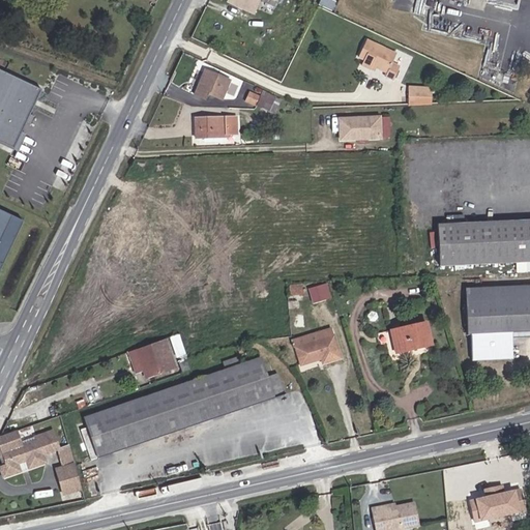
[(230,0),(230,1),(254,12),(259,0),(230,0)]
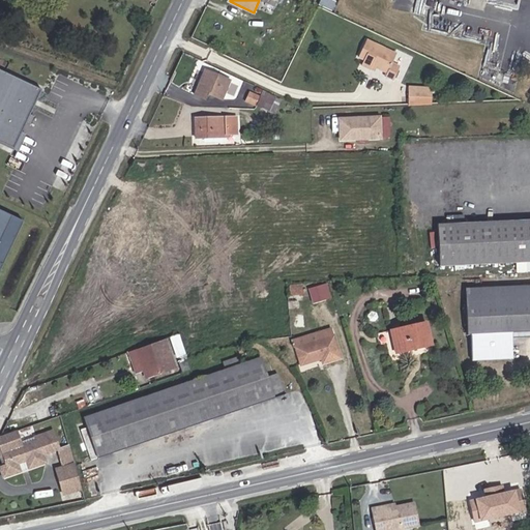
[(263,0),(263,2),(271,6),(276,8),(280,3),(281,0),(263,0)]
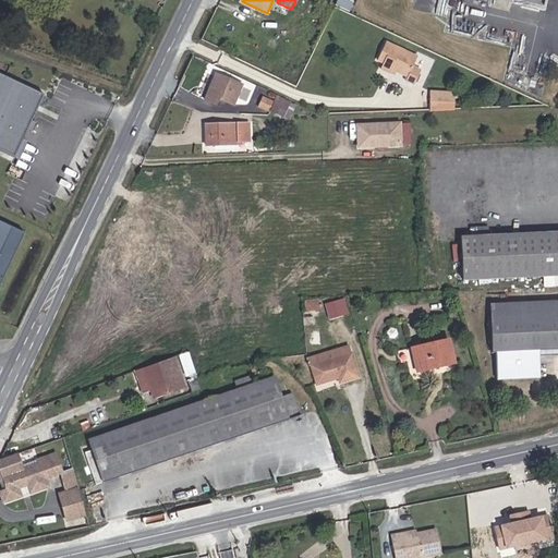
[(286,7),(277,2),(274,11),(281,15),(286,7)]
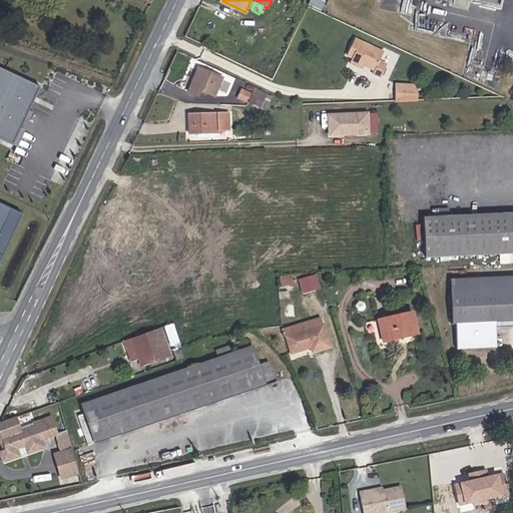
[(378,63),(383,54),(354,40),(346,57),(351,59),(349,65),(358,69),(359,66),(363,67),(373,72),(372,76),(379,79),(386,67),(378,63)]
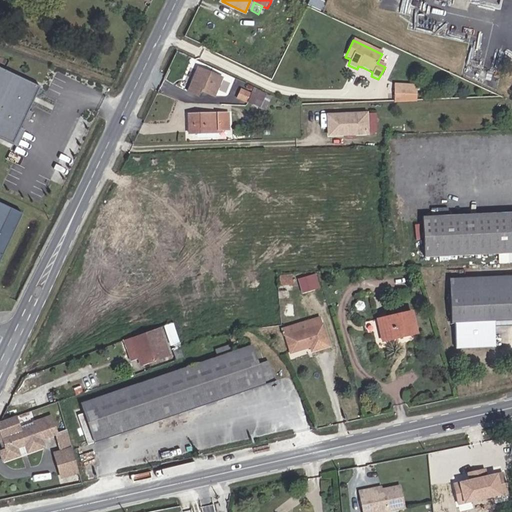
[(40,87),(0,67),(0,139),(12,145),(40,87)]
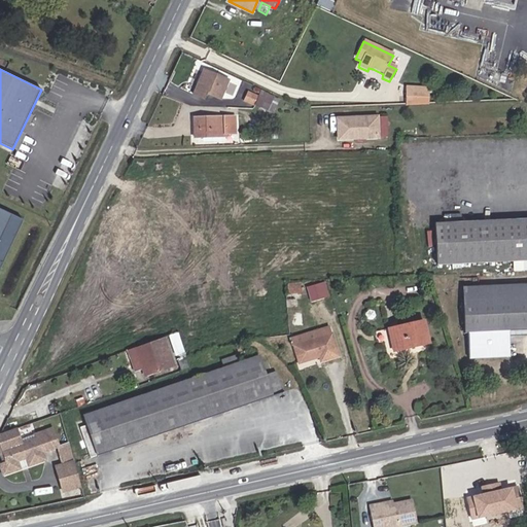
[(224,77),(205,69),(196,93),(205,96),(207,91),(218,95),(224,77)]
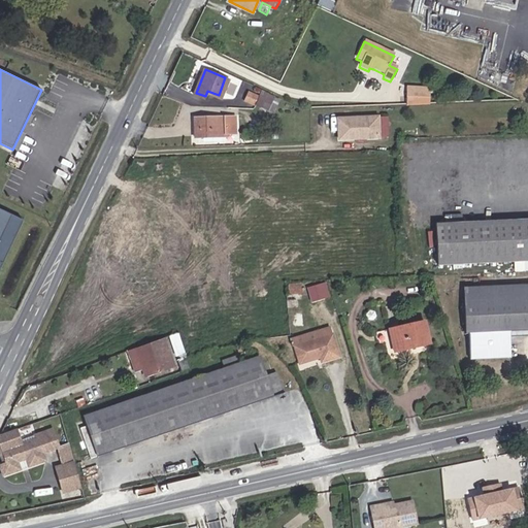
[(230,93),(236,96),(242,81),(237,78),(230,93)]
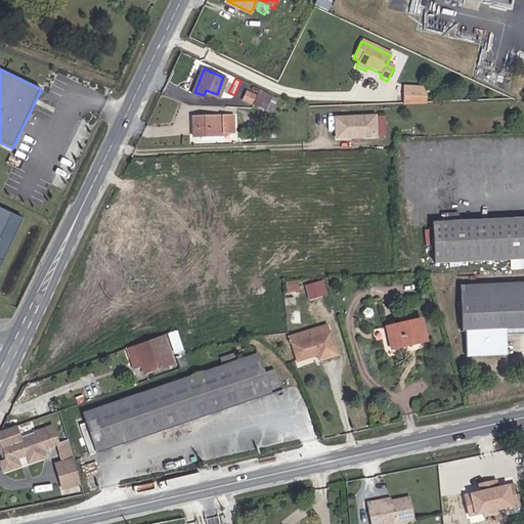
[(417,97),(417,88),(402,88),(403,97),(417,97)]
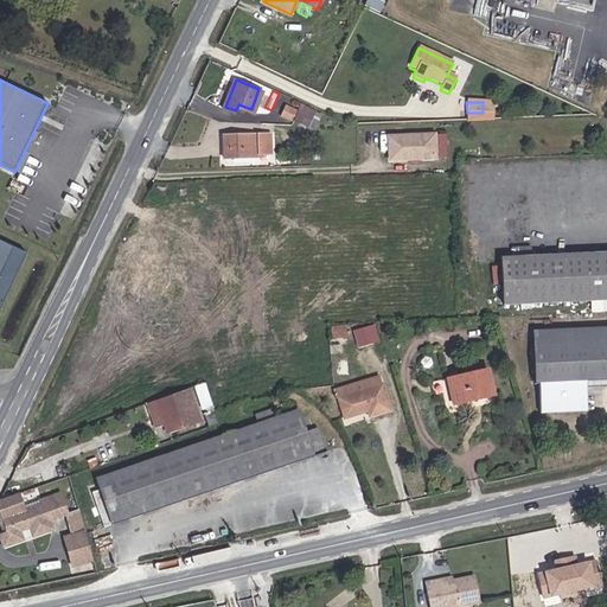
[(483,113),(467,113),(467,122),(492,121),(492,102),(483,102),(483,113)]
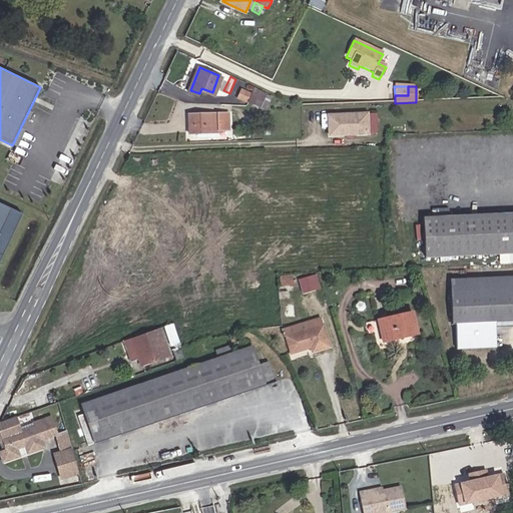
[(255,104),(260,95),(248,90),(244,99),(255,104)]
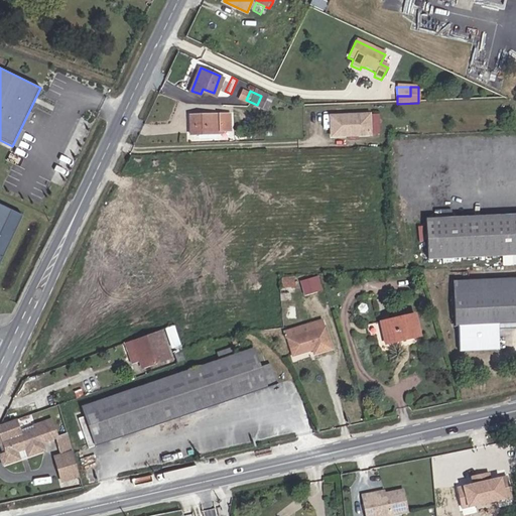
[(268,111),(274,97),(262,92),(262,93),(261,96),(257,105),(256,106),(268,111)]
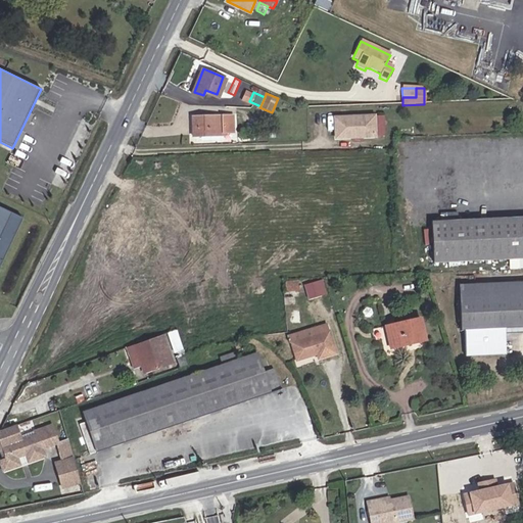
[(234,115),(194,116),(195,135),(224,134),(224,133),(235,132),(234,115)]
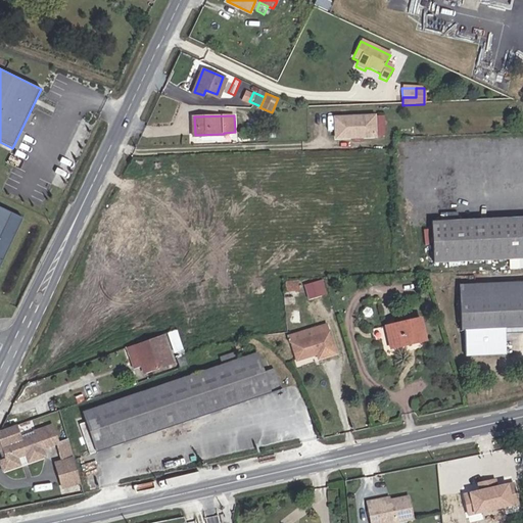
[(374,139),(374,119),(335,120),(336,140),(374,139)]
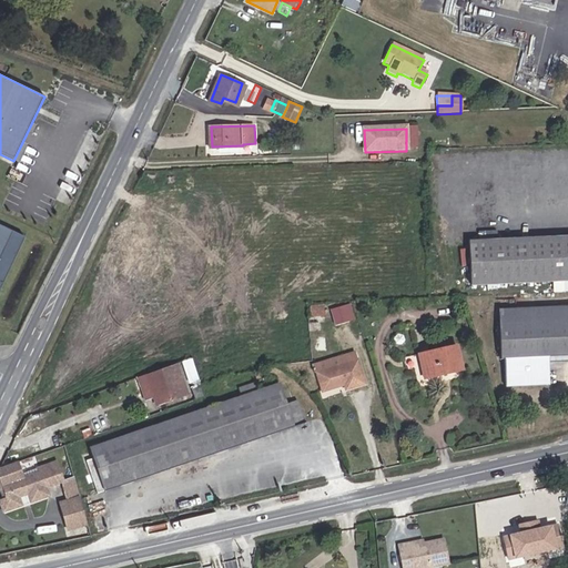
[(33,245),(0,230),(0,304),(3,306),(33,245)]
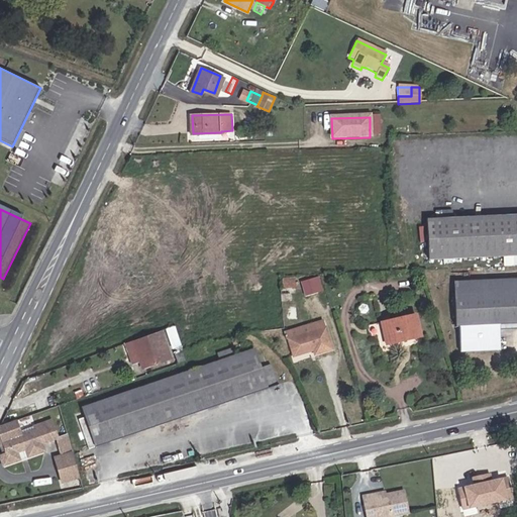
[(516,218),(426,223),(427,264),(516,259),(516,218)]
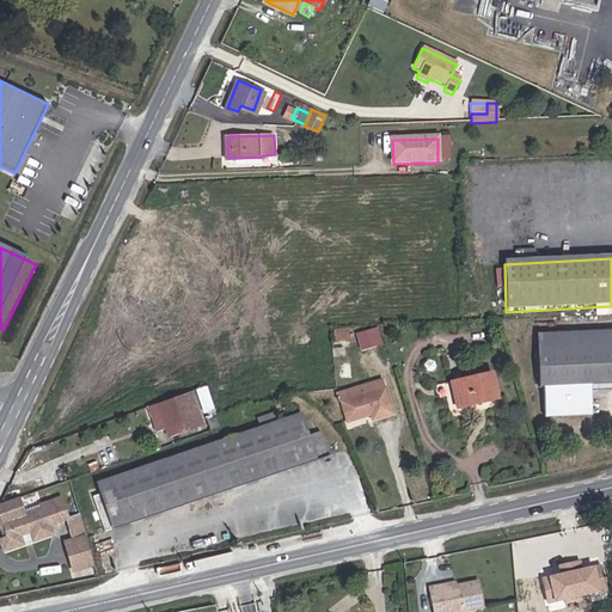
[(611,330),(538,334),(540,387),(545,387),(546,417),(593,415),(592,385),(611,384),(611,330)]
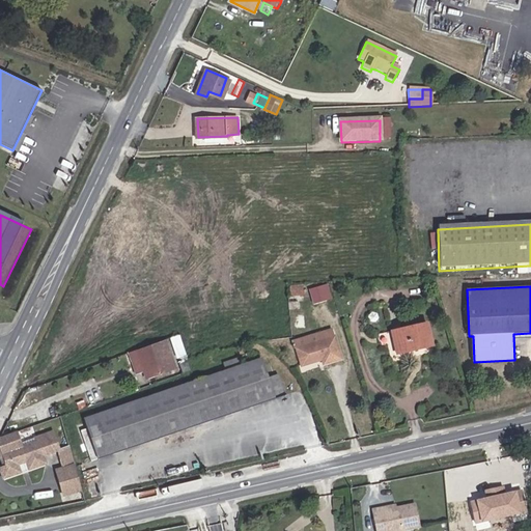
[(304,288),(290,287),(290,296),(304,297),(304,288)]
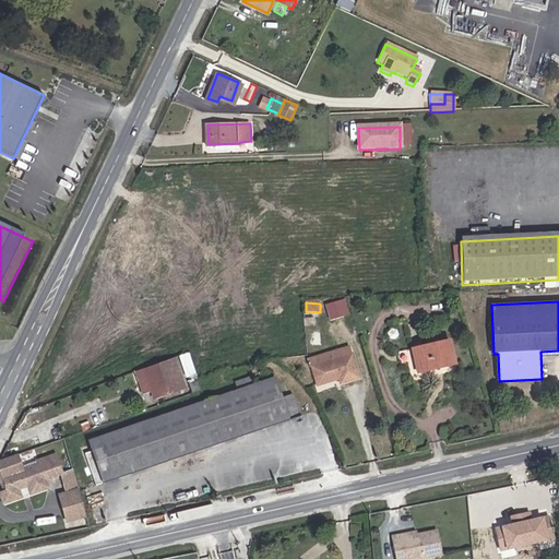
[(342,302),(328,307),(332,321),(346,317),(342,302)]
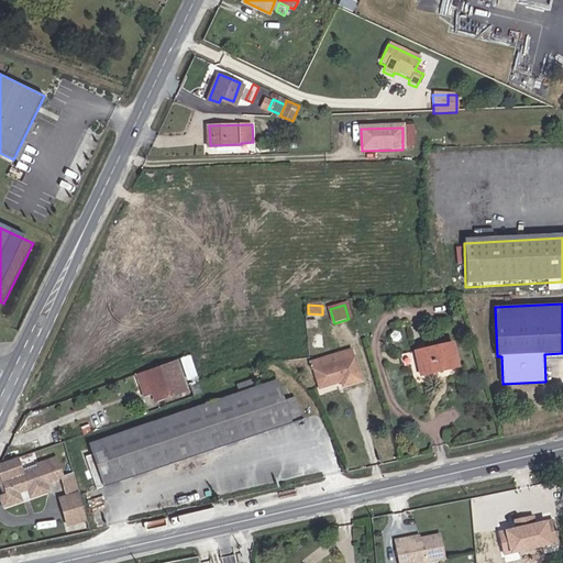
[(460,368),(455,344),(416,351),(421,376),(460,368)]
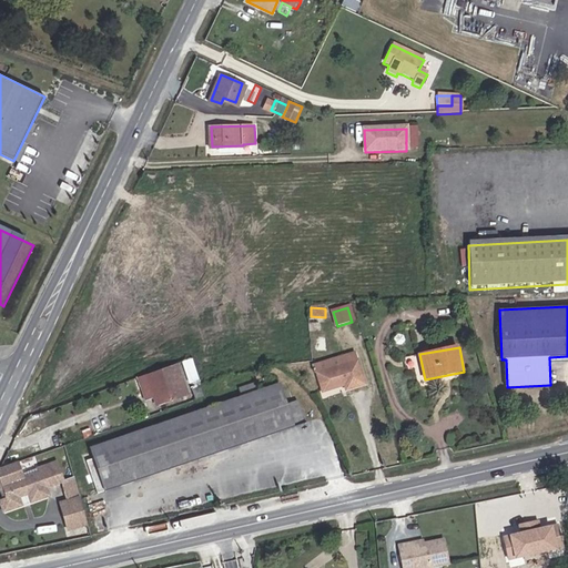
[(312,363),(314,371),(358,358),(356,351),(312,363)]
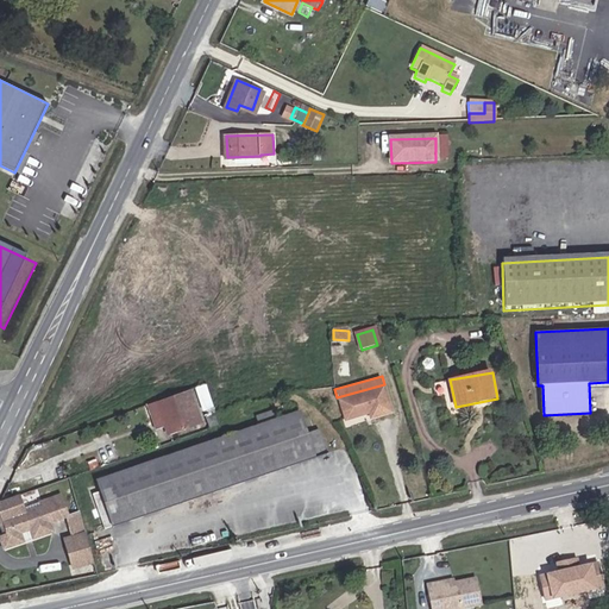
[(384,384),(337,397),(343,419),(368,412),(369,418),(391,412),(384,384)]
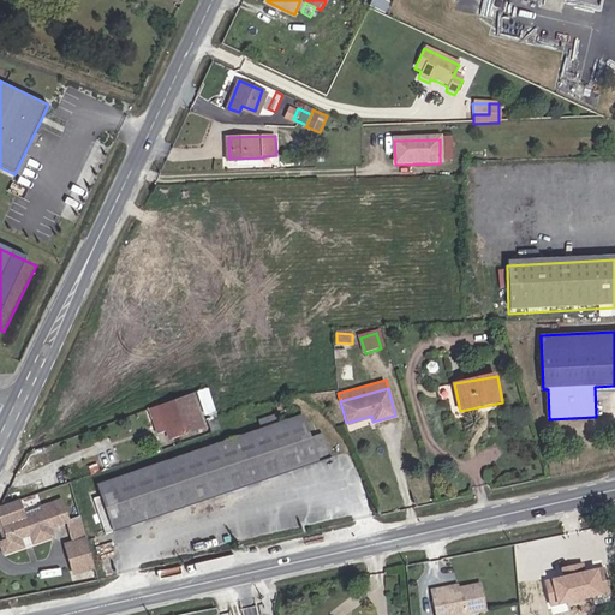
[(209,415),(199,389),(193,392),(202,417),(209,415)]
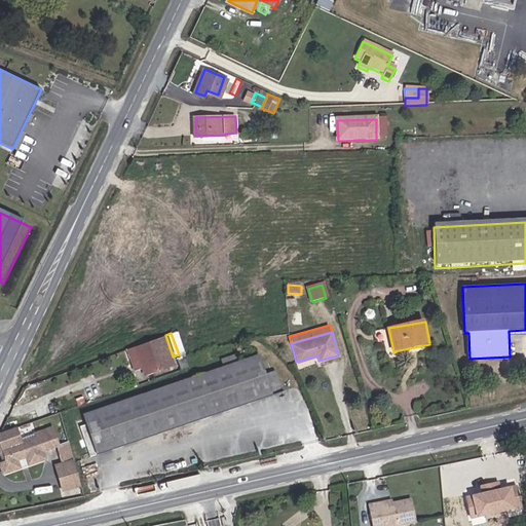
[(165,335),(136,345),(146,374),(156,371),(154,364),(173,357),(165,335)]
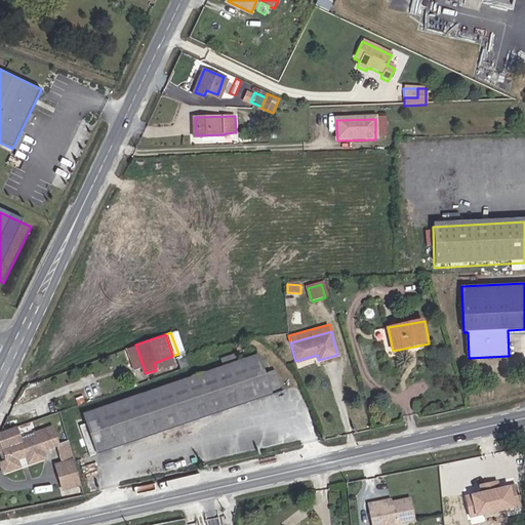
[(225,366),(85,413),(97,451),(260,396),(273,392),(282,389),(276,370),(267,373),(259,354),(240,360),(237,353),(221,358),(225,366)]
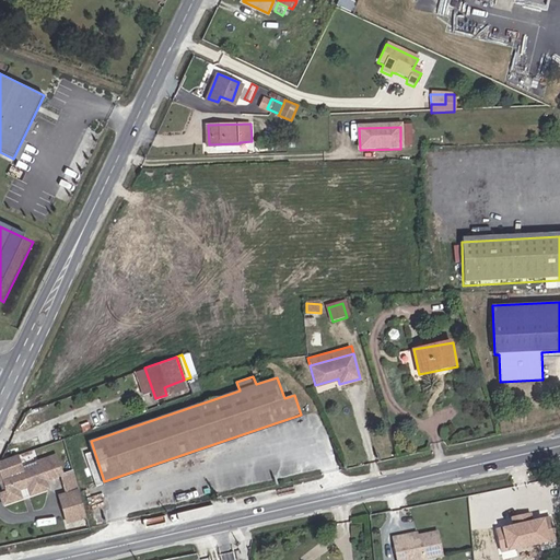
[(203,389),(199,377),(190,381),(194,393),(203,389)]
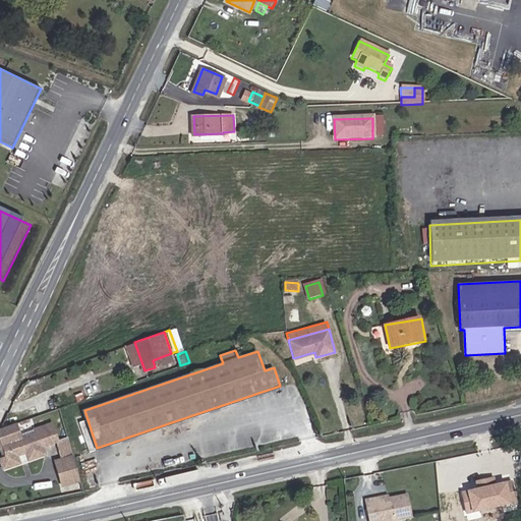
[(271,389),(258,393),(263,405),(275,401),(271,389)]
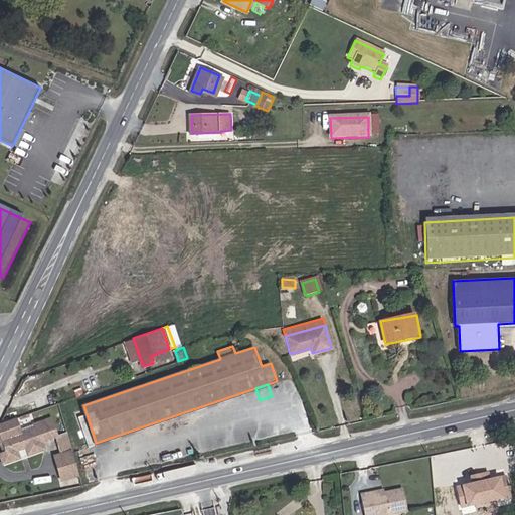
[(23,433),(17,416),(2,422),(0,426),(0,428),(8,455),(0,457),(0,459),(1,464),(21,458),(18,450),(27,447),(30,455),(46,449),(43,441),(55,437),(59,436),(53,417),(36,423),(37,427),(39,434),(25,439),(23,433)]
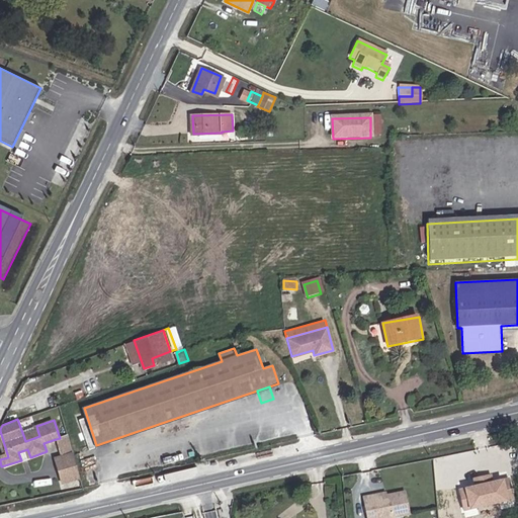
[(23,435),(25,441),(39,436),(37,430),(23,435)]
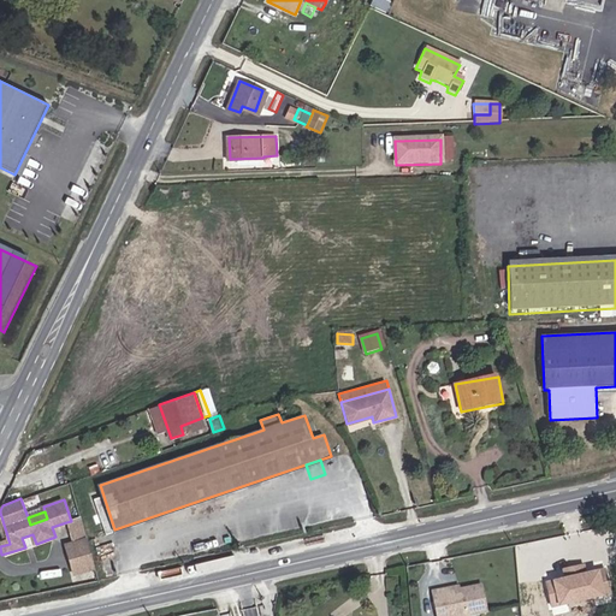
[(72,544),(88,539),(81,517),(71,521),(66,522),(72,544)]
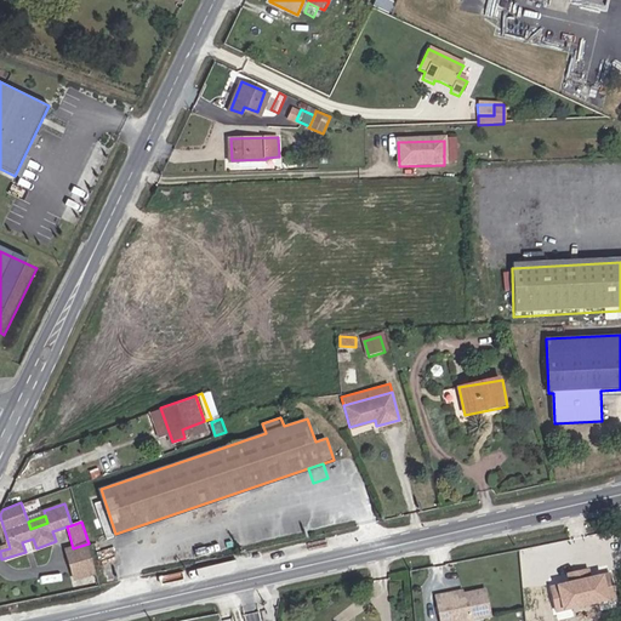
[(97,573),(89,543),(73,548),(64,551),(74,580),(97,573)]
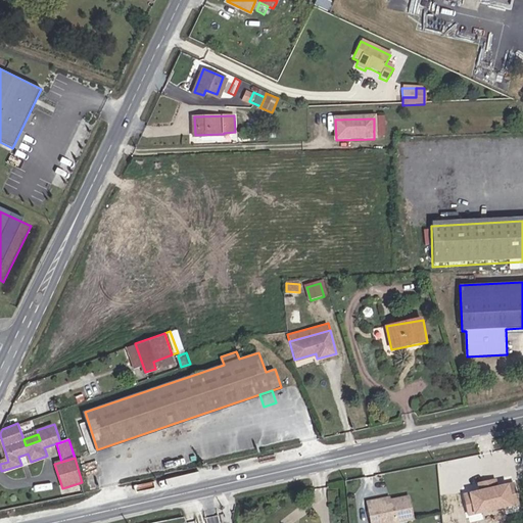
[(521,503),(517,482),(501,486),(498,478),(481,482),(483,489),(467,493),(471,514),(521,503)]
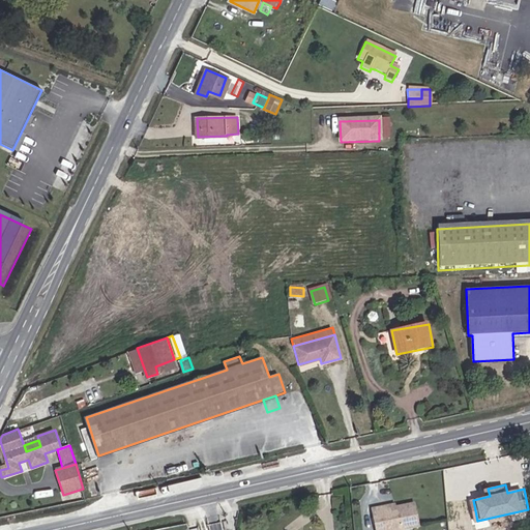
[(420,525),(415,502),(394,507),(384,509),(384,506),(375,508),(379,529),(394,529),(402,529),(420,525)]
